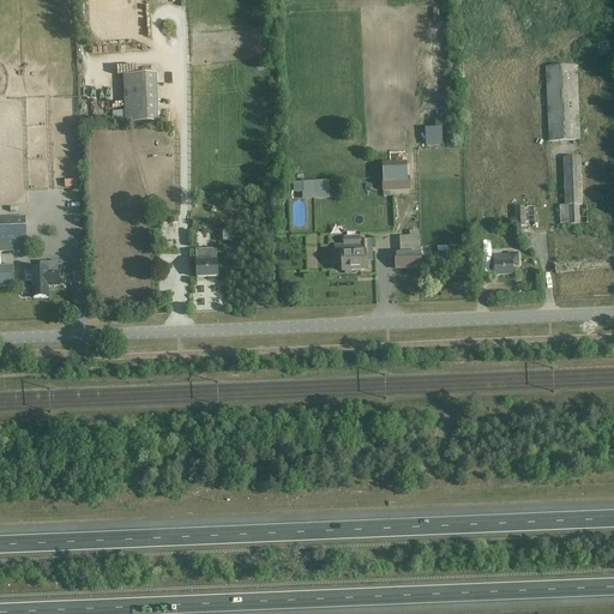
[(608,58),(608,43),(597,44),(597,58),(608,58)]
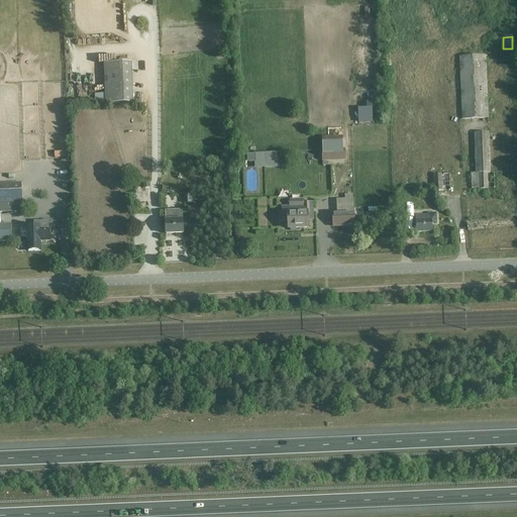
[(459,57),(461,120),(488,119),(486,56),(459,57)]
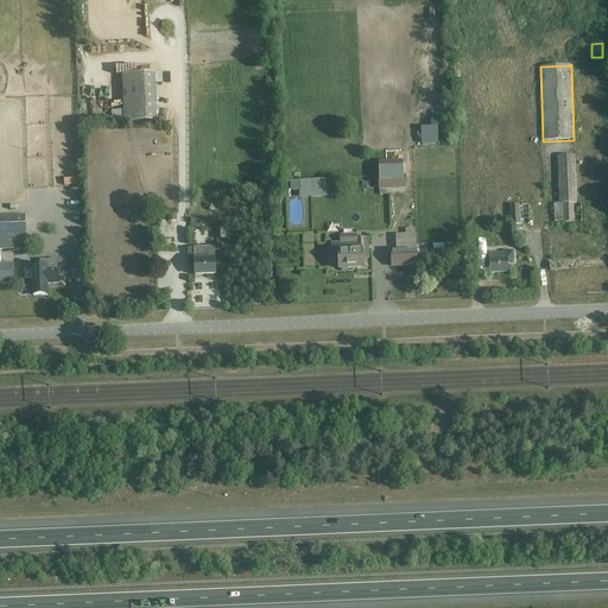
[(122,76),(124,124),(158,122),(156,75),(122,76)]
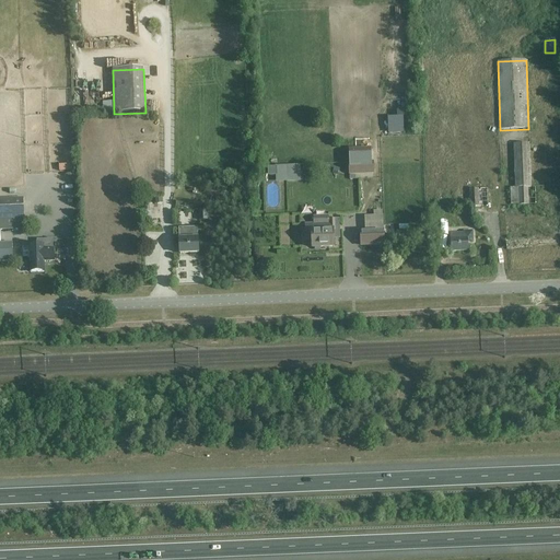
[(513,144),(515,188),(510,188),(511,206),(536,206),(535,187),(531,187),(529,143),(513,144)]
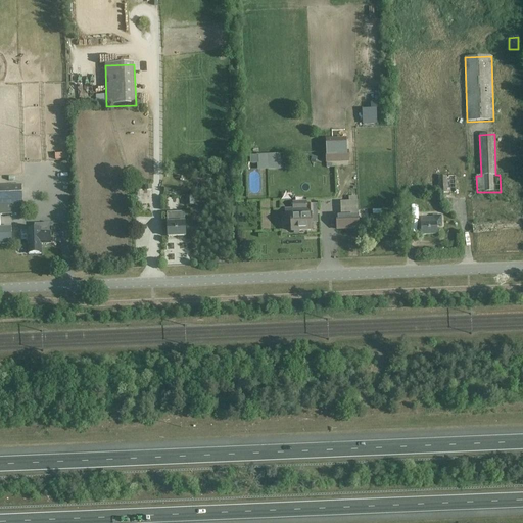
[(346,138),(325,139),(326,151),(326,157),(347,156),(346,151),(346,138)]
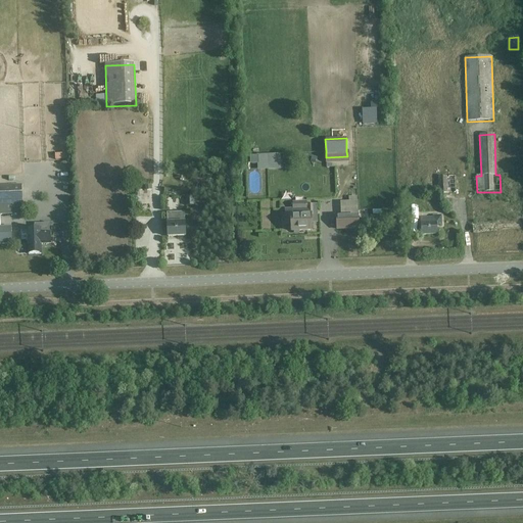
[(257,154),(250,155),(250,163),(257,162),(257,170),(281,169),(280,153),(257,154)]
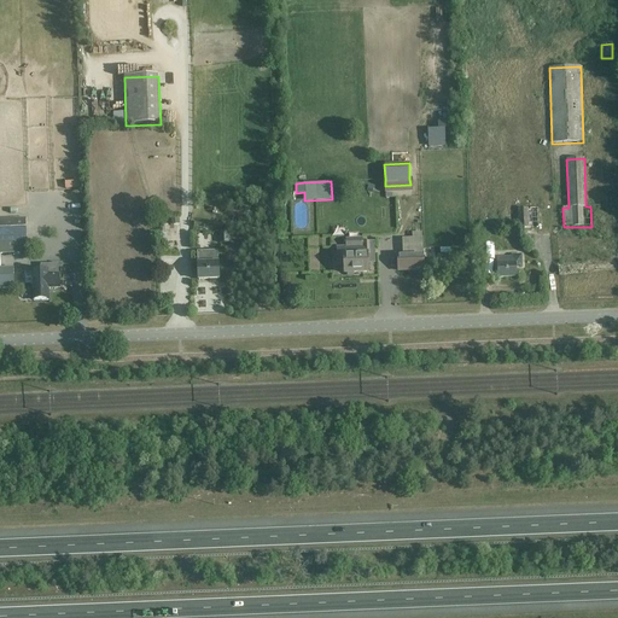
[(390,191),(390,200),(418,202),(418,193),(407,193),(407,191),(390,191)]
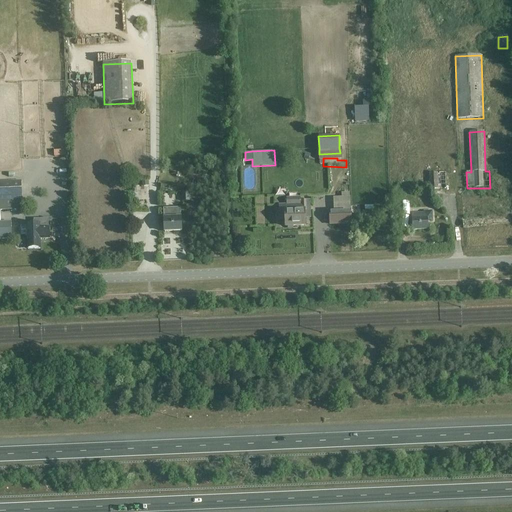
[(446,173),(429,174),(429,190),(446,189),(446,173)]
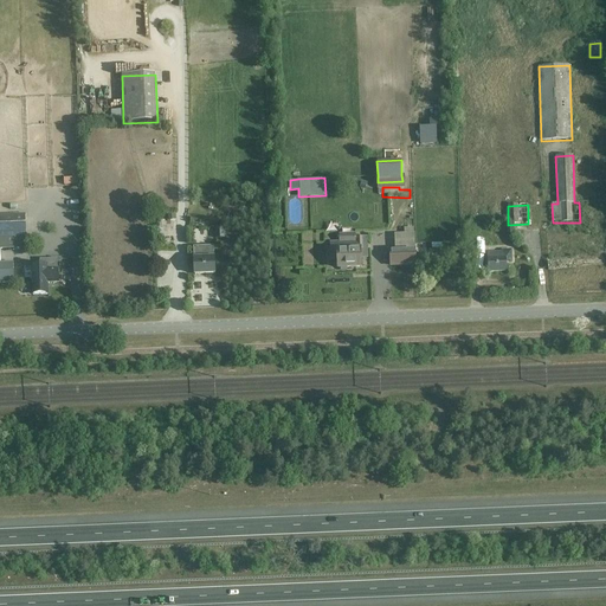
[(598,212),(584,212),(584,227),(598,226),(598,212)]
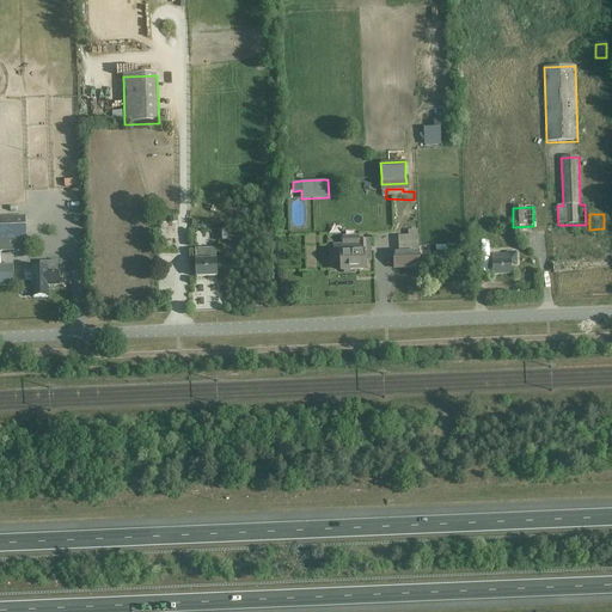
[(0,251),(26,251),(24,216),(0,218),(0,251)]
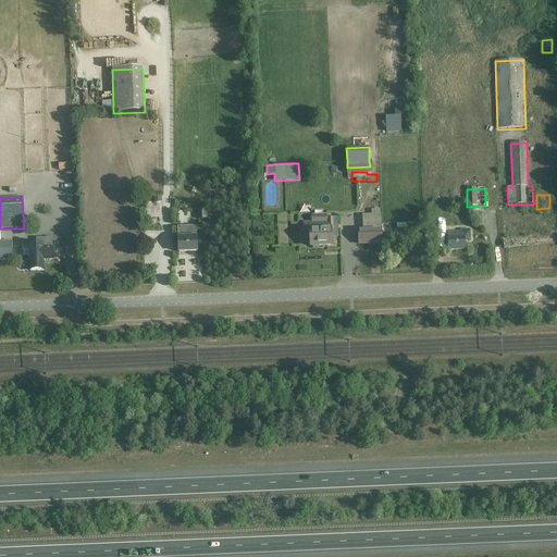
[(304,238),(310,238),(310,247),(332,246),(331,231),(335,231),(334,218),(326,219),(326,214),(311,215),(311,222),(302,223),(304,238)]
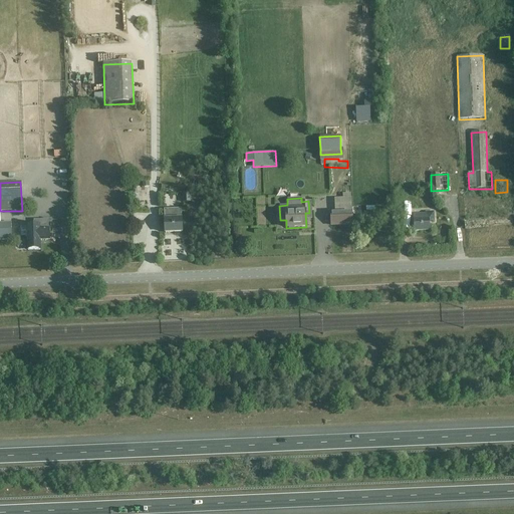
[(398,217),(412,216),(411,203),(397,204),(398,217)]
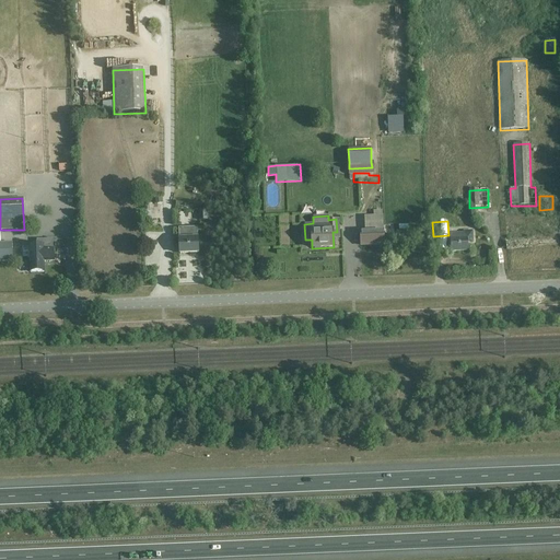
[(547,225),(548,238),(559,237),(559,225),(547,225)]
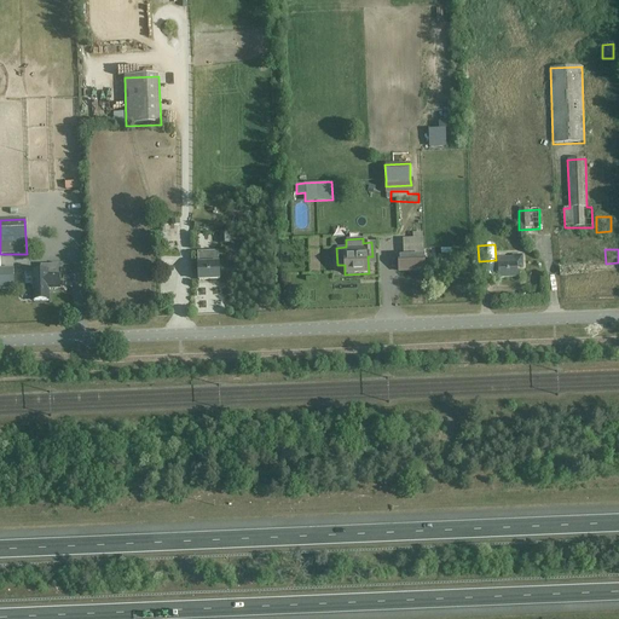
[(219,281),(219,264),(218,252),(197,253),(198,281),(219,281)]
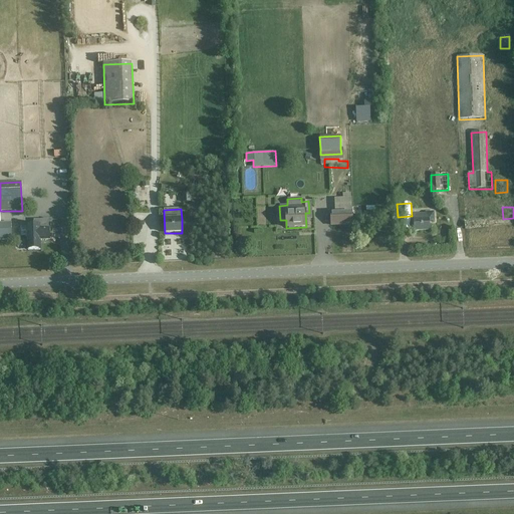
[(352,226),(352,211),(329,212),(330,227),(352,226)]
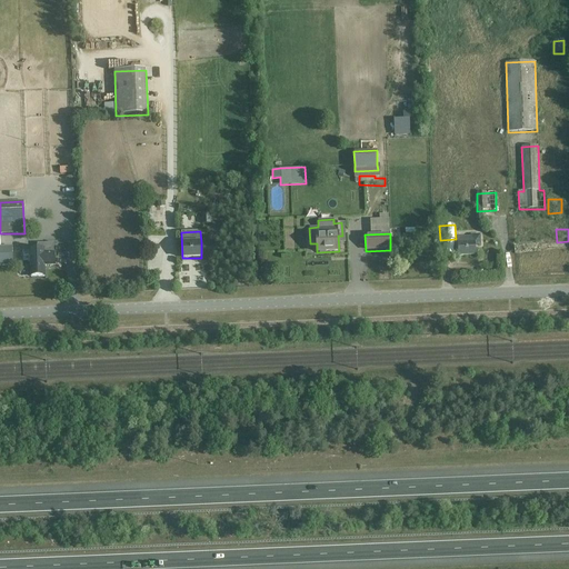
[(476,256),(476,246),(480,246),(480,235),(470,235),(470,238),(457,238),(458,257),(476,256)]
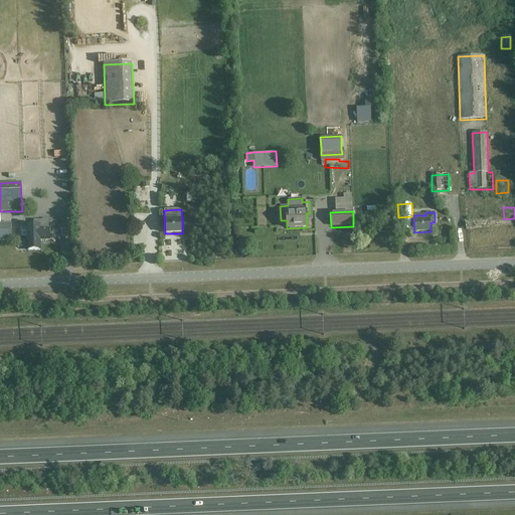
[(34,226),(27,226),(28,250),(40,250),(40,240),(50,240),(49,230),(48,230),(48,221),(34,221),(34,226)]
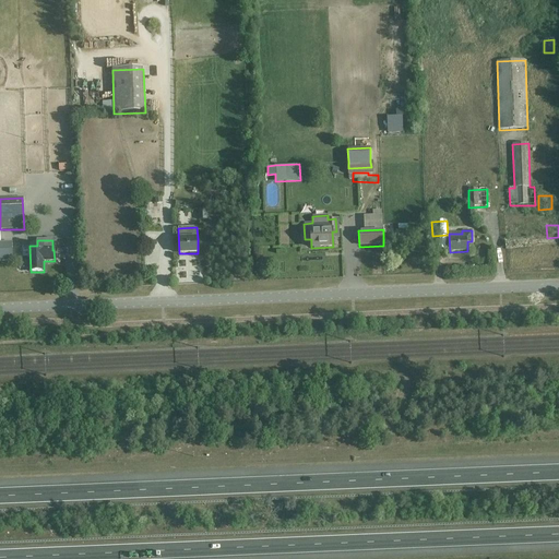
[(0,244),(0,242),(0,261),(12,261),(11,242),(0,244)]
